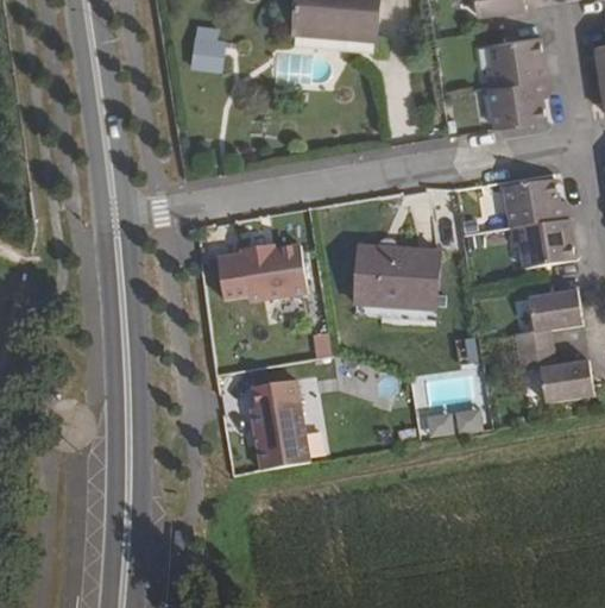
[(292,0),(290,32),(373,39),(377,0),(292,0)]
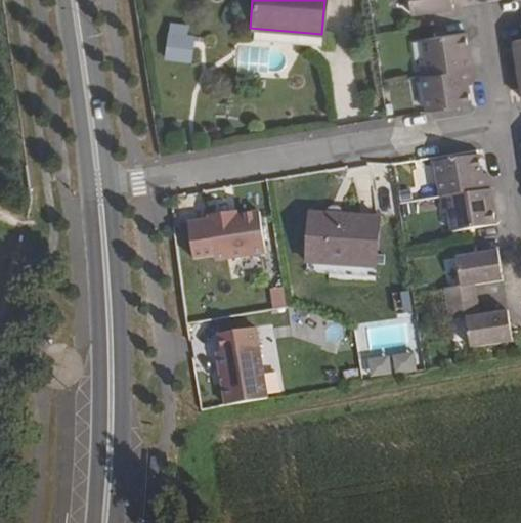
[(406,0),(409,15),(451,7),(449,0),(406,0)]
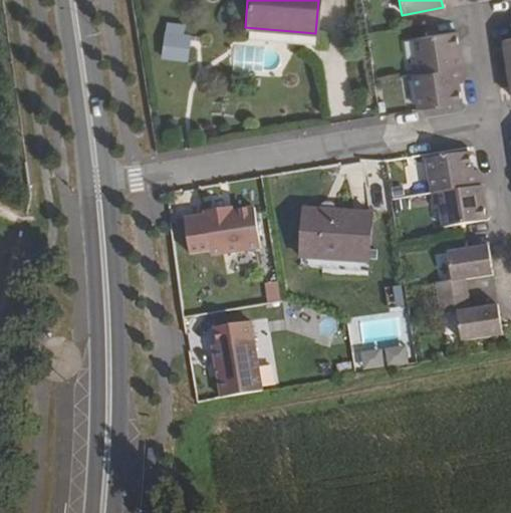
[(157,57),(183,60),(186,22),(161,20),(157,57)]
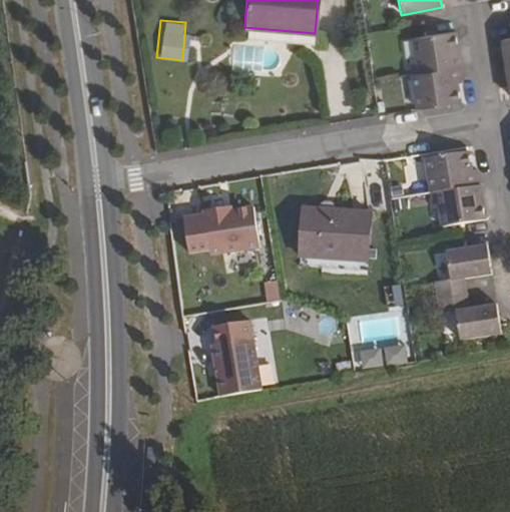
[(509,22),(507,23),(509,38),(501,39),(505,69),(509,67),(509,22)]
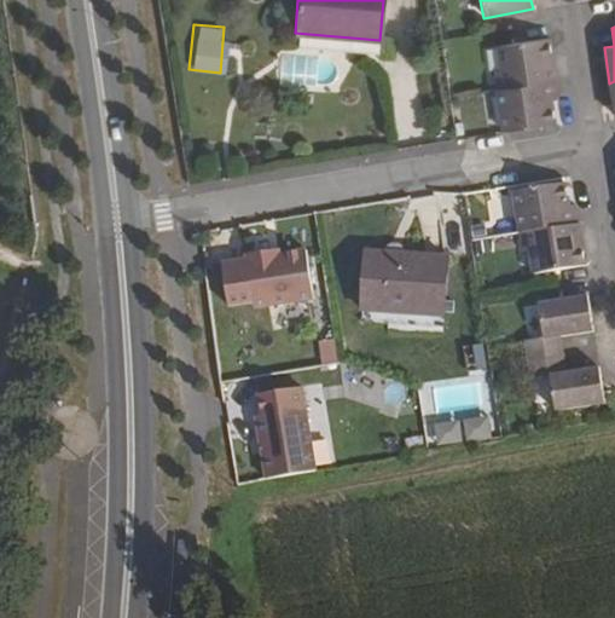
[(538,39),(494,46),(499,70),(492,70),(494,90),(553,80),(546,38),(538,39)]
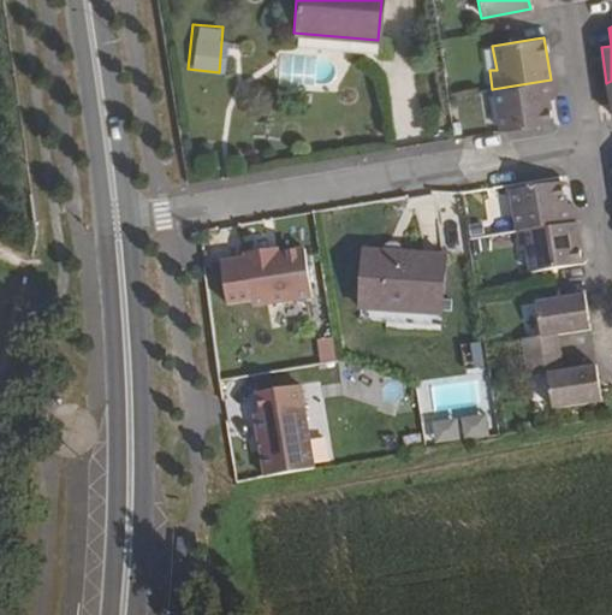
[(551,80),(492,89),(499,131),(551,123),(546,99),(553,98),(551,80)]
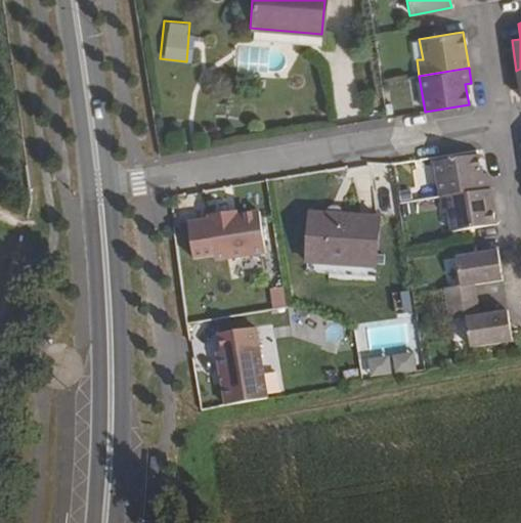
[(476,154),(432,161),(438,198),(488,189),(485,173),(479,174),(476,154)]
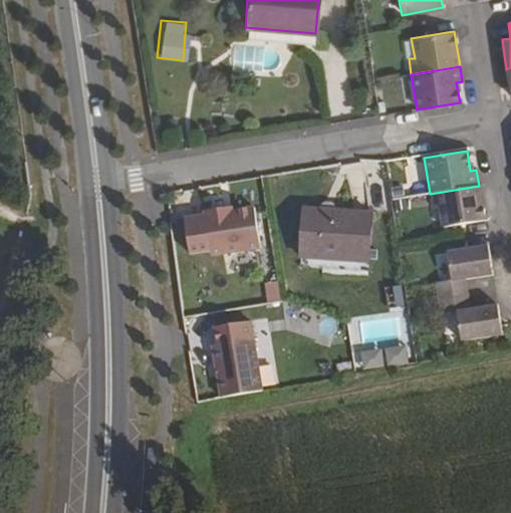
[(479,186),(430,194),(432,208),(436,208),(439,228),(482,221),(484,221),(479,186)]
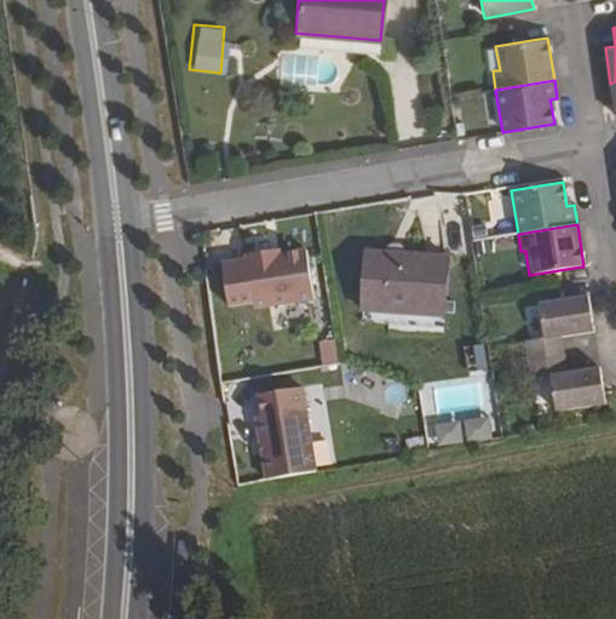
[(252,309),(311,299),(304,250),(277,254),(269,256),(268,251),(243,256),(243,259),(219,264),(226,305),(251,302),(252,309)]
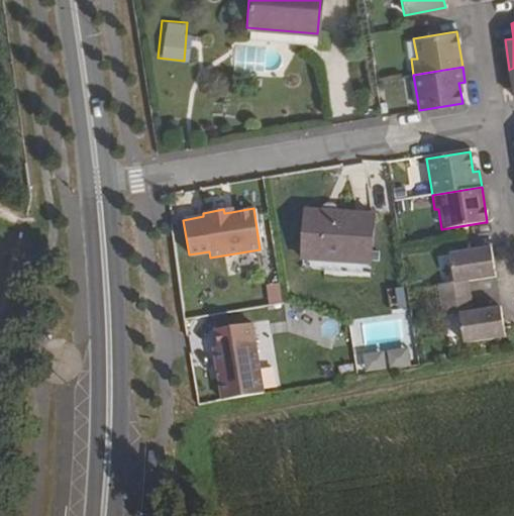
[(372,213),(302,209),(299,259),(369,264),(372,213)]
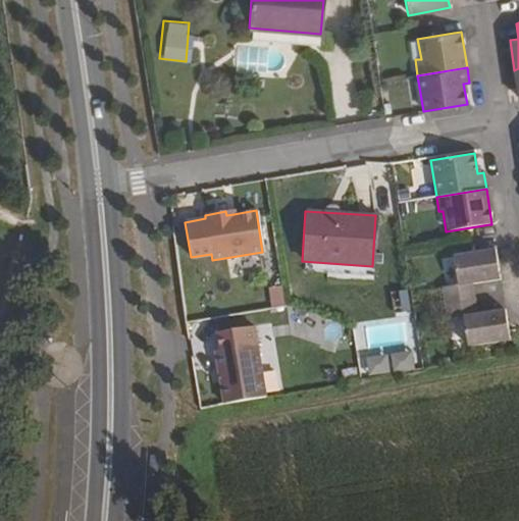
[(494,249),(453,255),(458,284),(442,287),(445,304),(473,299),(471,283),(499,279),(494,249)]
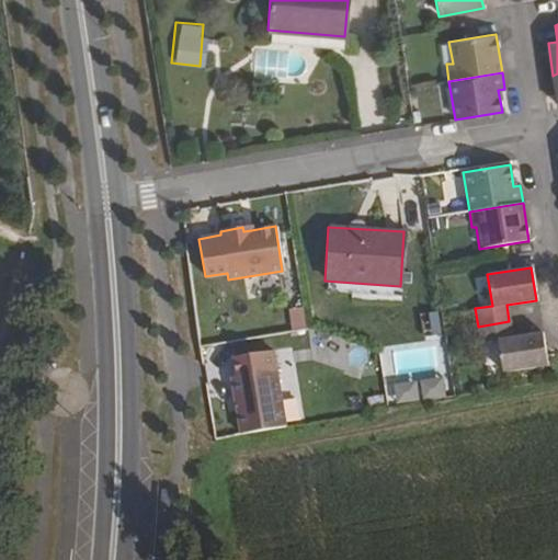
[(289,310),(292,331),(305,329),(302,309),(289,310)]
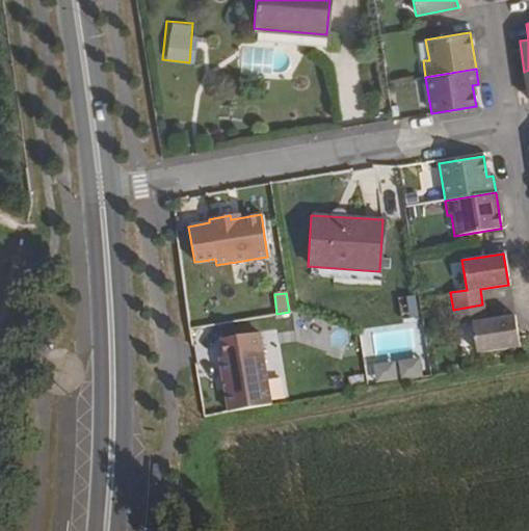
[(482,304),(453,310),(455,326),(472,323),(477,353),(519,346),(517,334),(513,315),(484,320),(482,304)]
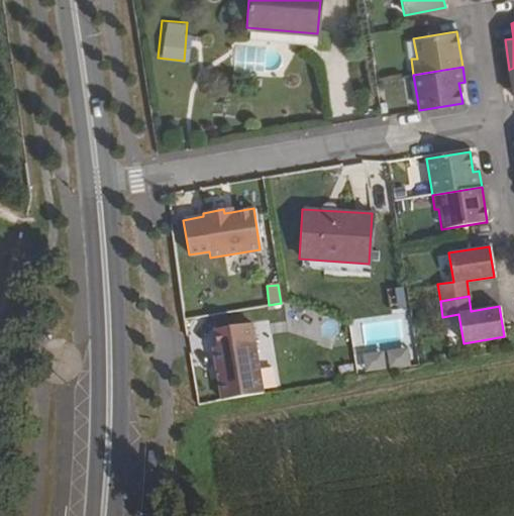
[(207,351),(216,403),(257,396),(247,344),(207,351)]
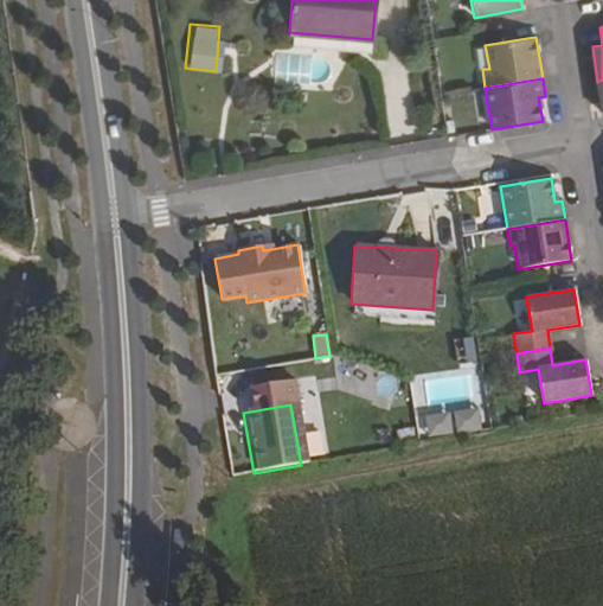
[(456,432),(475,427),(470,407),(451,412),(456,432)]
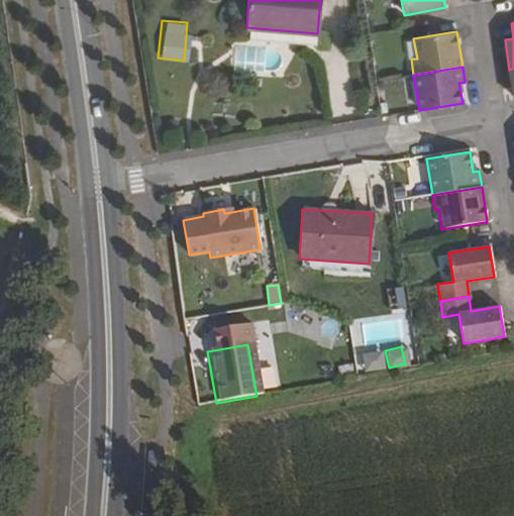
[(331,369),(334,383),(348,380),(346,367),(331,369)]
